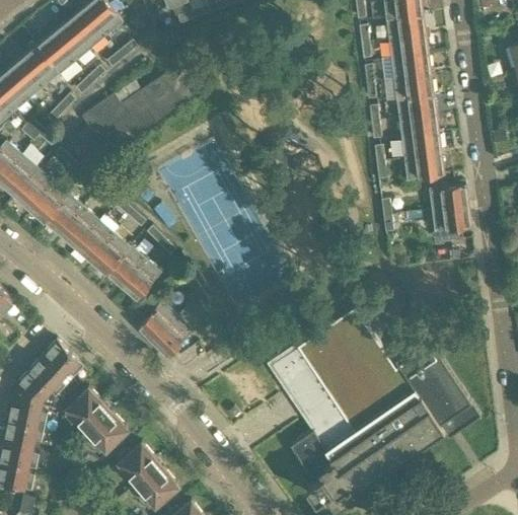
[(103,0),(91,0),(83,7),(105,35),(122,22),(103,0)]
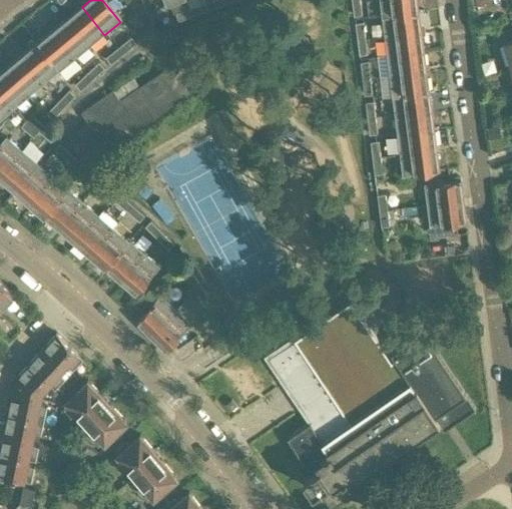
[(183,0),(161,0),(165,9),(184,1),(183,0)]
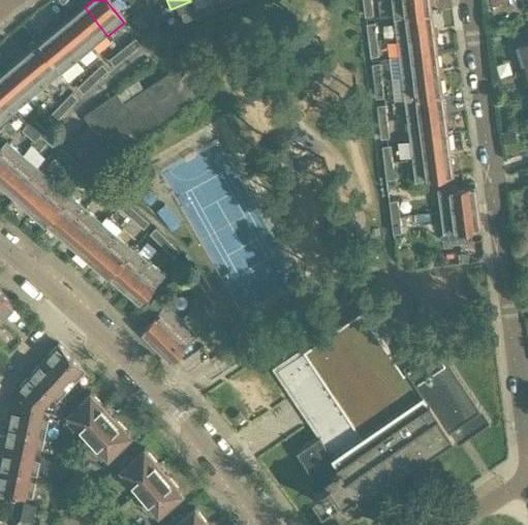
[(221,11),(237,6),(235,0),(226,0),(218,3),(221,11)]
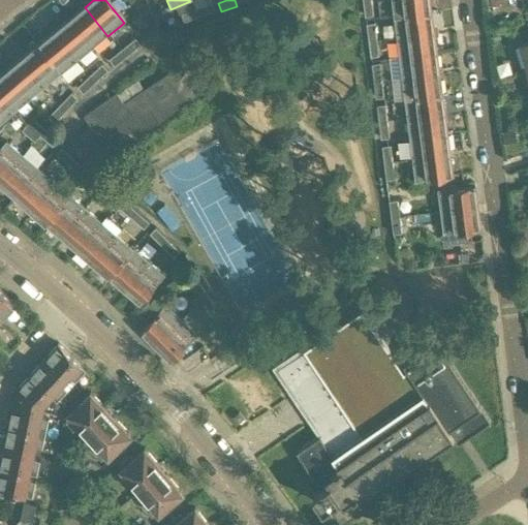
[(430,14),(427,0),(390,0),(393,20),(430,14)]
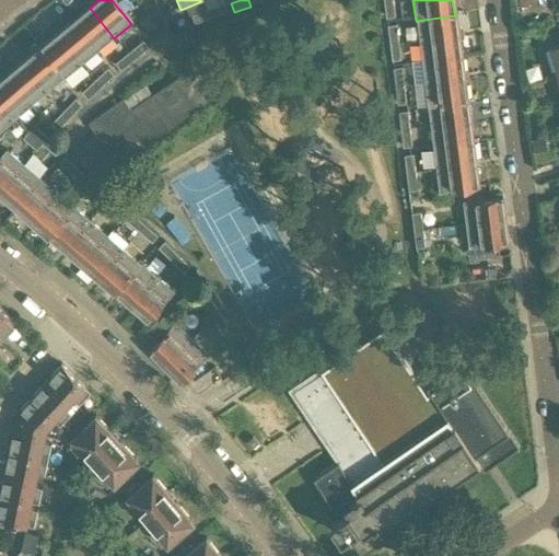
[(532,1),(531,0),(516,0),(519,10),(526,8),(532,1)]
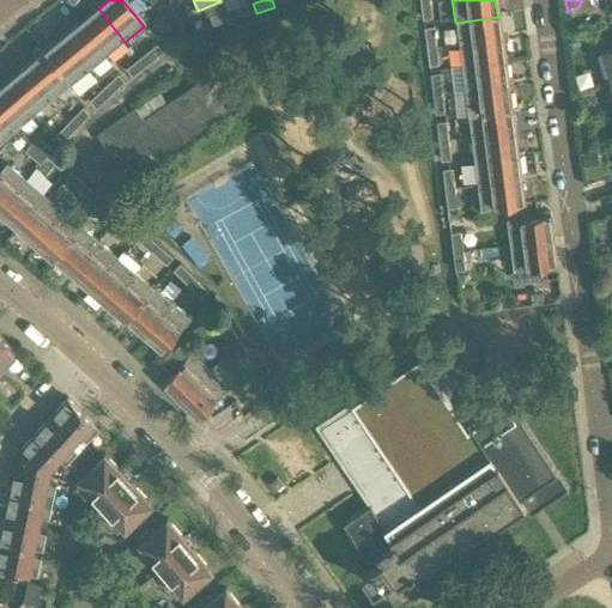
[(419,4),(422,23),(432,22),(429,2),(419,4)]
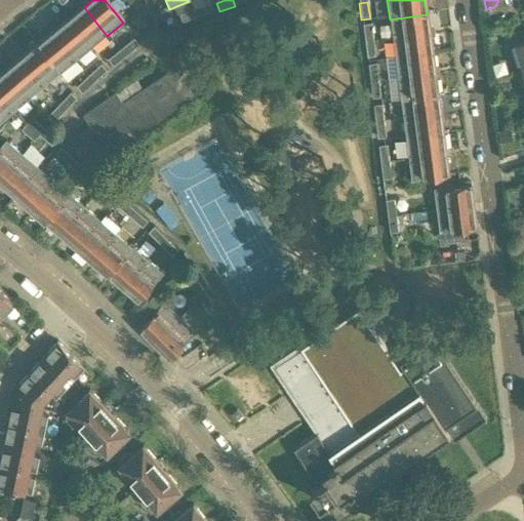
[(197,19),(212,13),(210,6),(194,11),(197,19)]
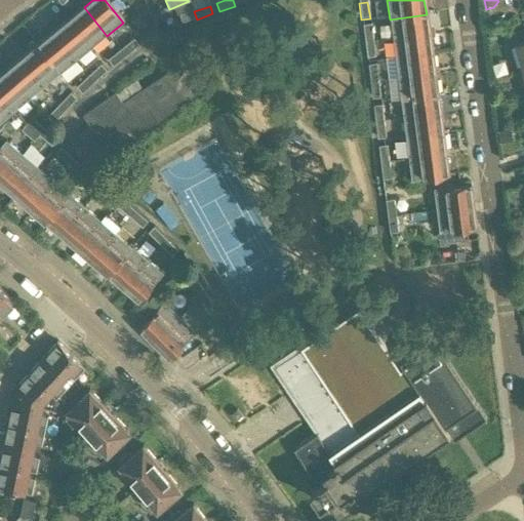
[(84,7),(68,21),(91,49),(107,36),(84,7)]
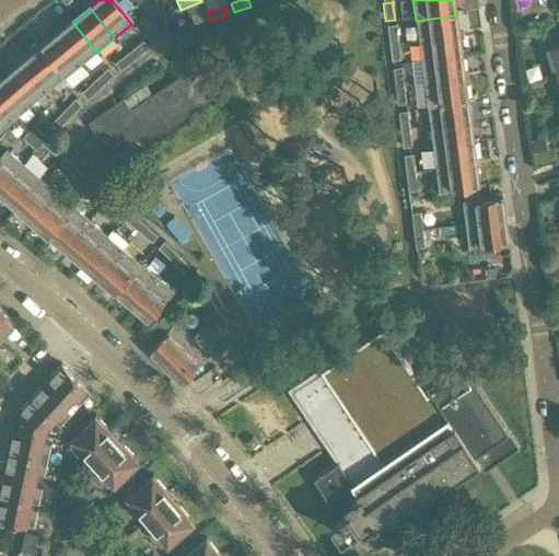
[(190,18),(194,26),(210,21),(207,12),(190,18)]
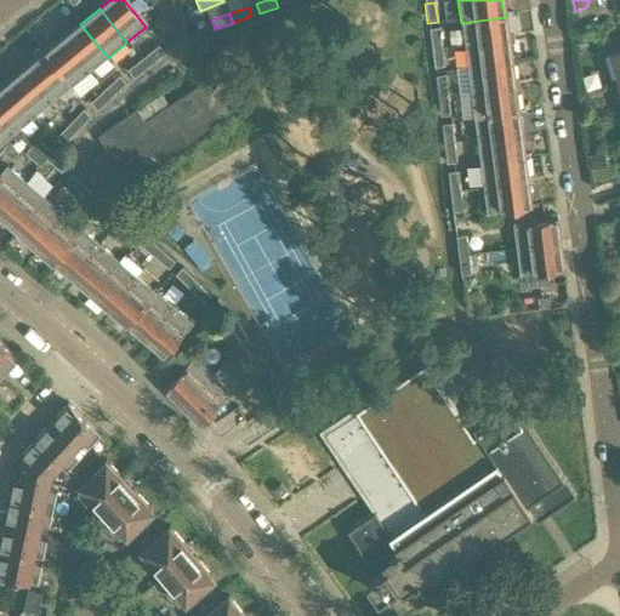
[(507,41),(505,17),(461,23),(464,47),(507,41)]
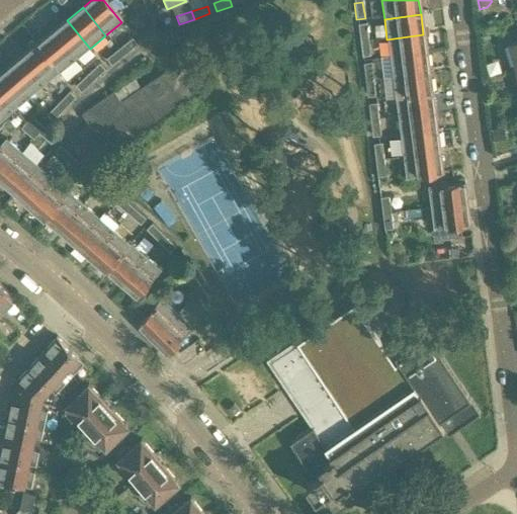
[(67,20),(52,33),(75,61),(90,49),(67,20)]
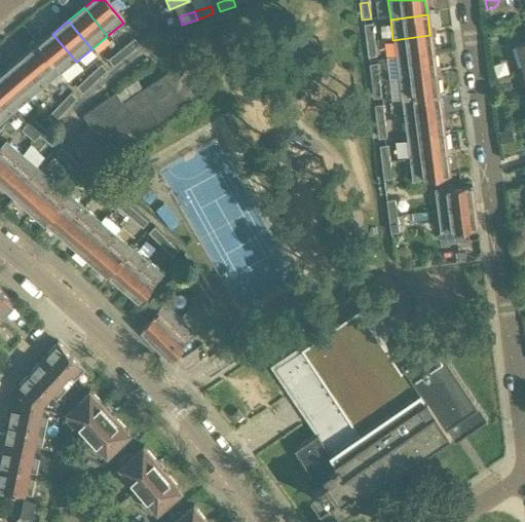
[(363,27),(365,44),(374,43),(372,26),(363,27)]
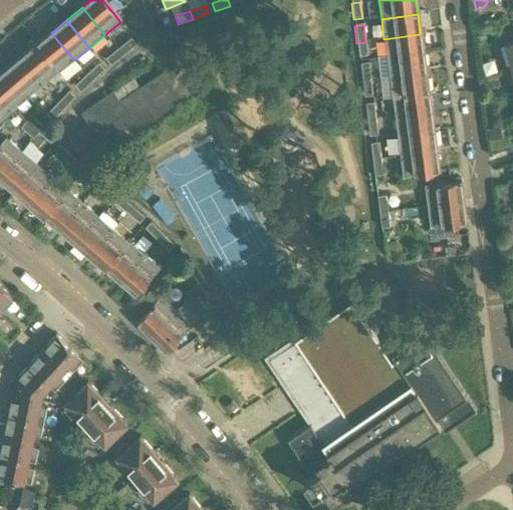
[(476,34),(479,42),(486,40),(483,32),(476,34)]
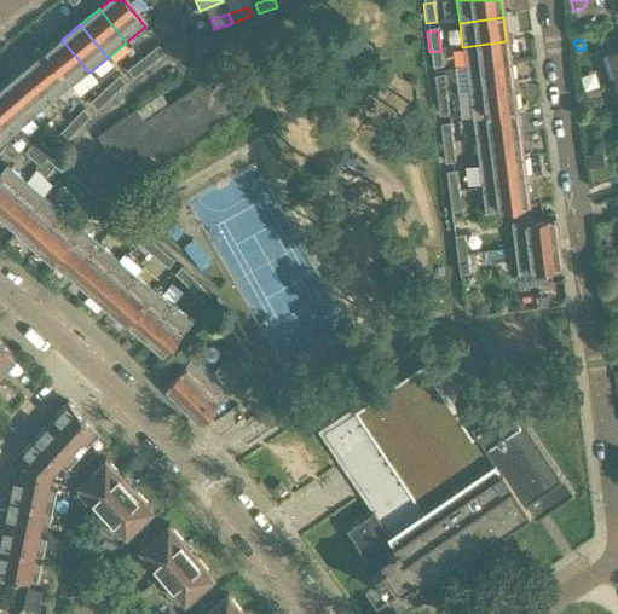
[(44,54),(70,88),(90,73),(62,40),(44,54)]
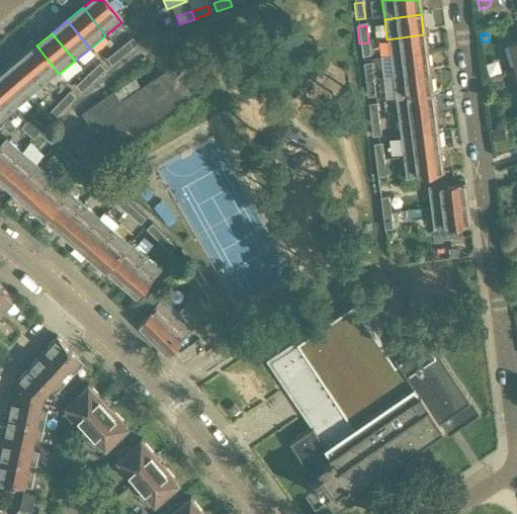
[(423,34),(386,39),(390,60),(426,55),(423,34)]
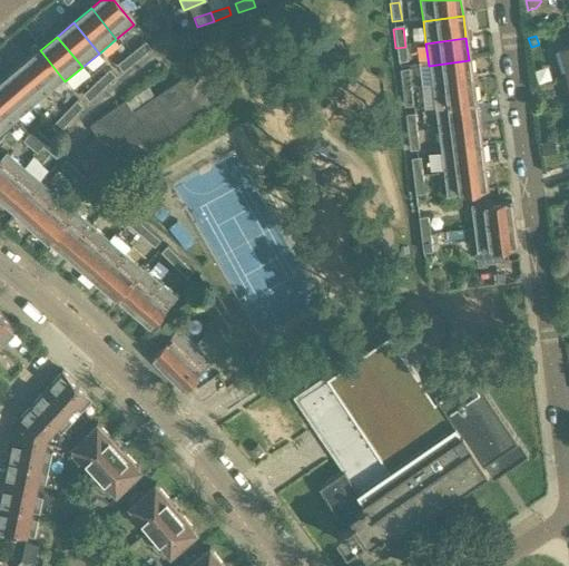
[(145,45),(130,56),(136,64),(151,52),(145,45)]
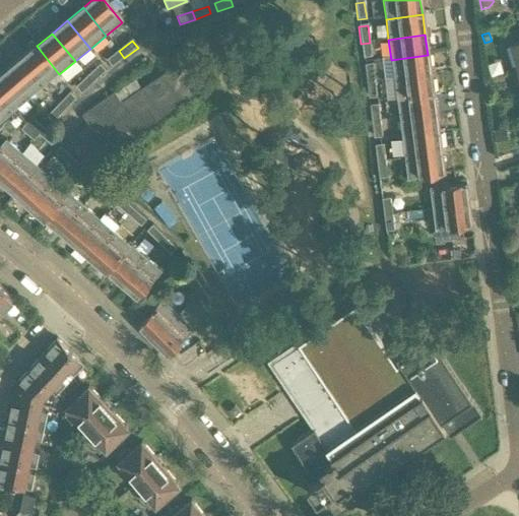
[(372,59),(370,43),(361,44),(363,60),(372,59)]
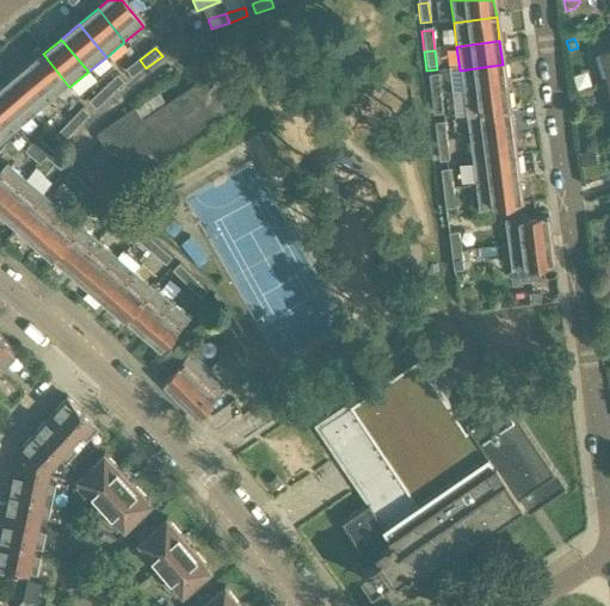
[(609,85),(609,84),(609,50),(599,54),(609,85)]
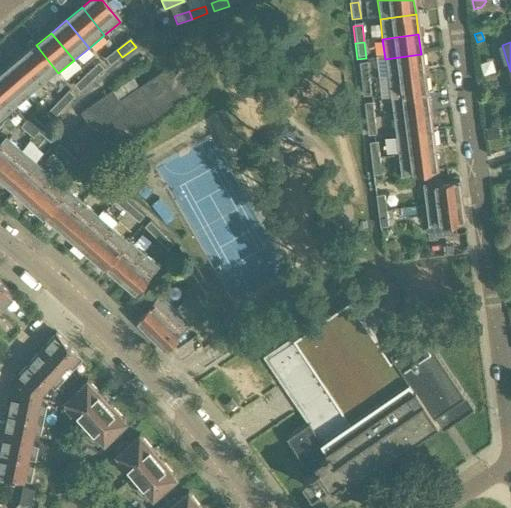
[(36,45),(20,58),(43,85),(58,73),(36,45)]
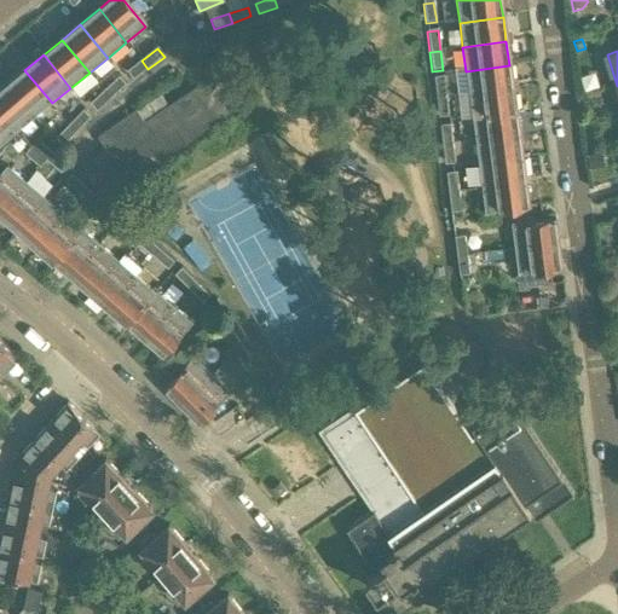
[(133,81),(148,69),(142,61),(126,73),(133,81)]
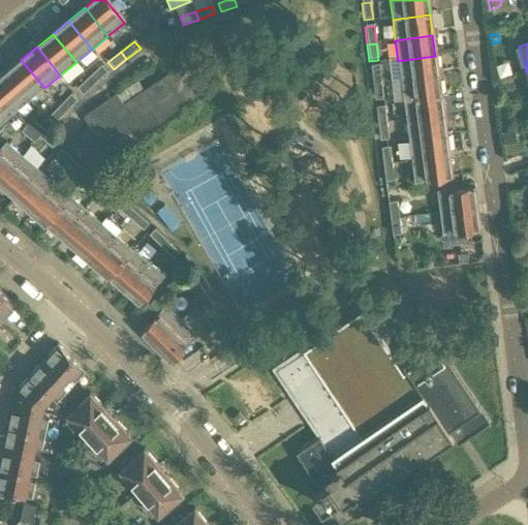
[(401,81),(437,76),(435,56),(398,61),(401,81)]
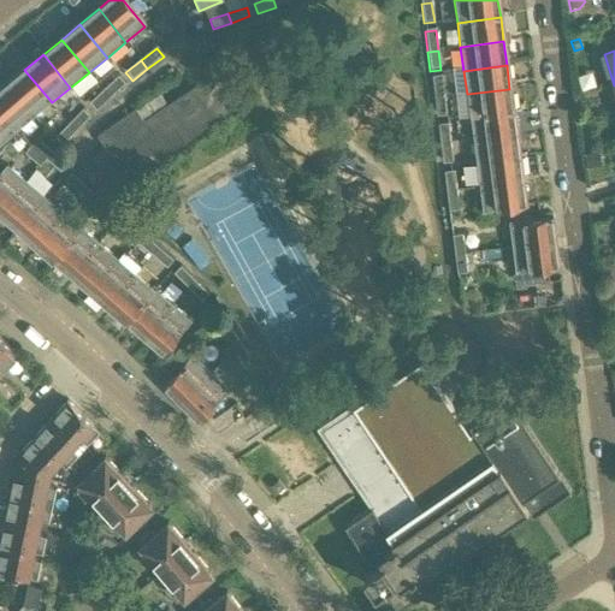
[(24,70),(6,84),(34,118),(52,102),(24,70)]
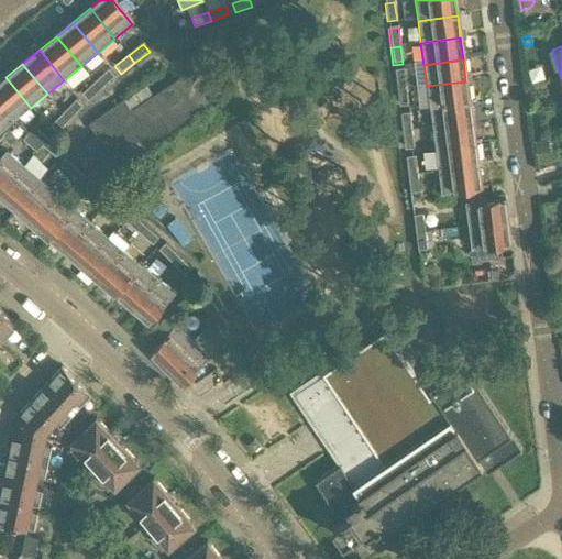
[(201,64),(131,113),(123,101),(87,127),(96,140),(111,162),(116,167),(222,94),(201,64)]
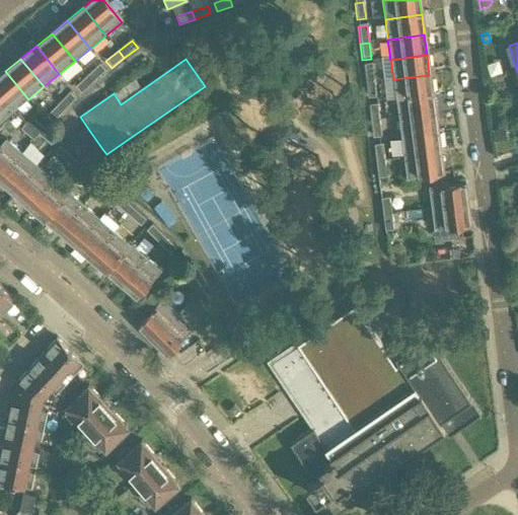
[(363,66),(365,83),(374,82),(372,65),(363,66)]
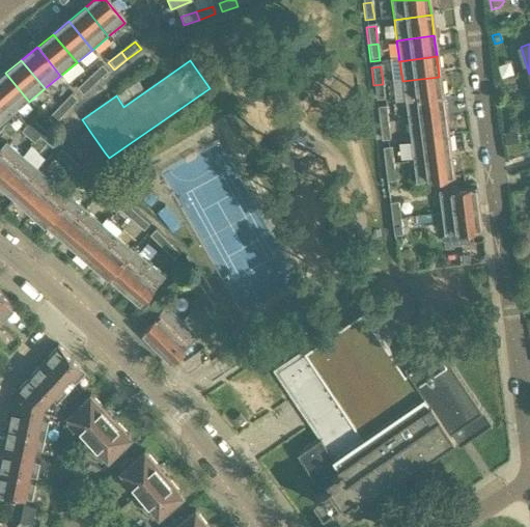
[(102,67),(89,79),(94,85),(107,74),(102,67)]
